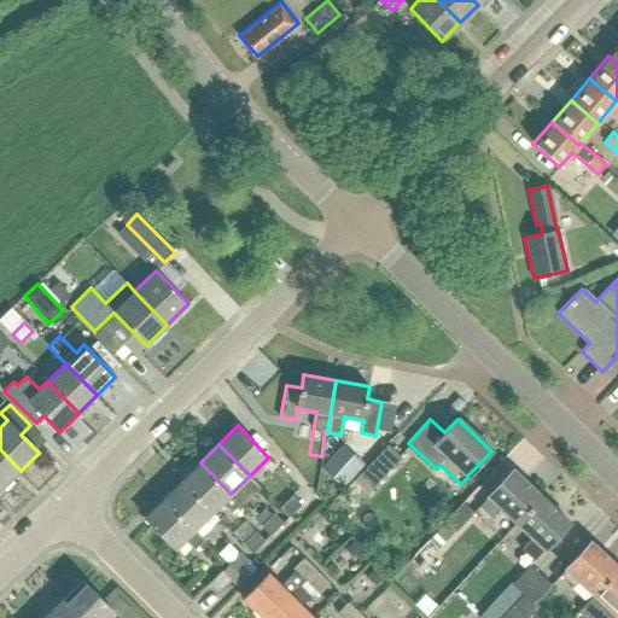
[(343,444),(321,468),(343,488),(363,464),(343,444)]
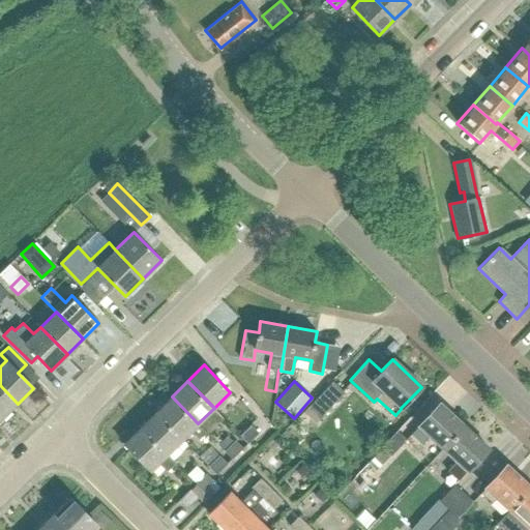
[(332,381),(300,417),(312,428),(345,392),(332,381)]
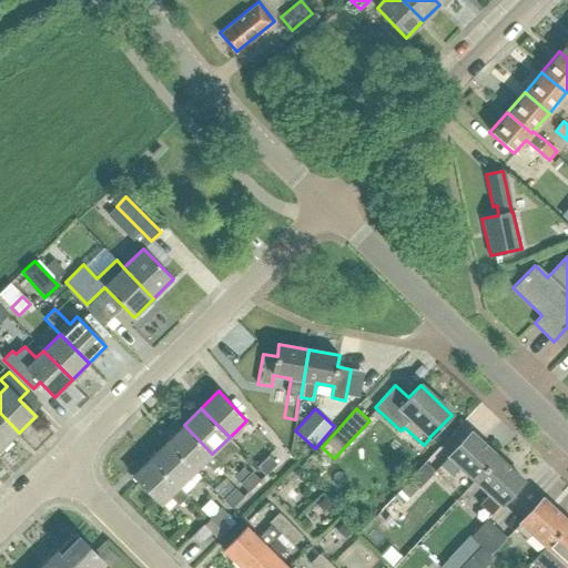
[(0,413),(0,446),(2,449),(19,433),(0,413)]
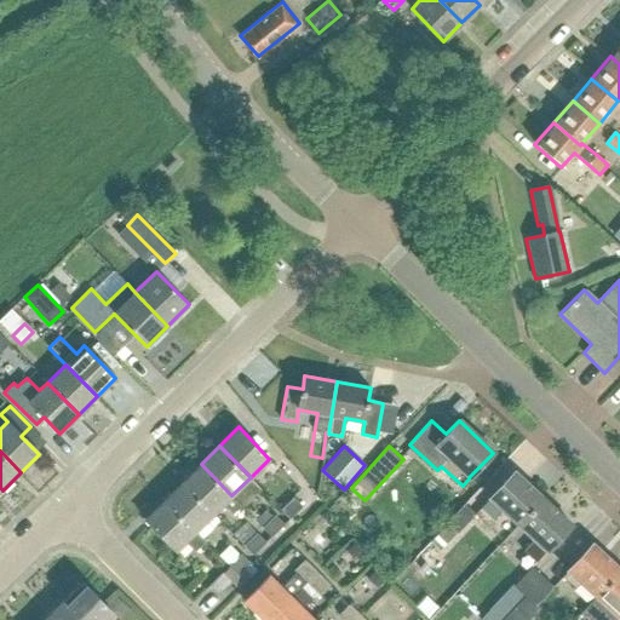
[(242,505),(231,495),(201,464),(182,482),(213,514),(223,504),(234,514),(242,505)]
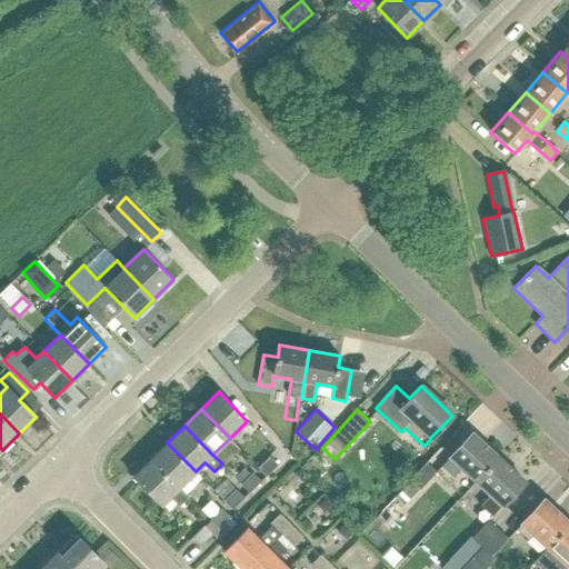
[(453,477),(460,468),(475,481),(497,457),(472,433),(449,458),(442,467),(453,477)]
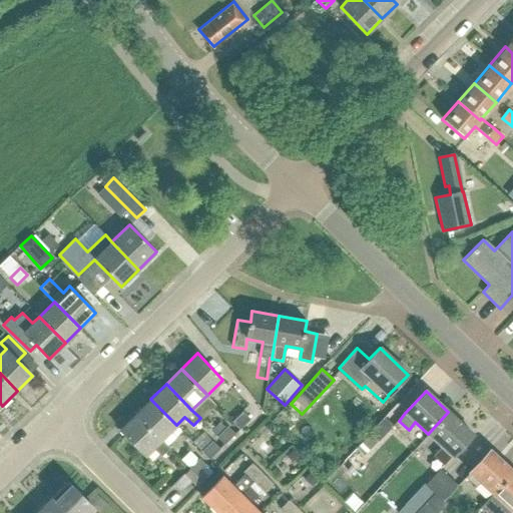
[(150,399),(135,414),(161,440),(176,425),(150,399)]
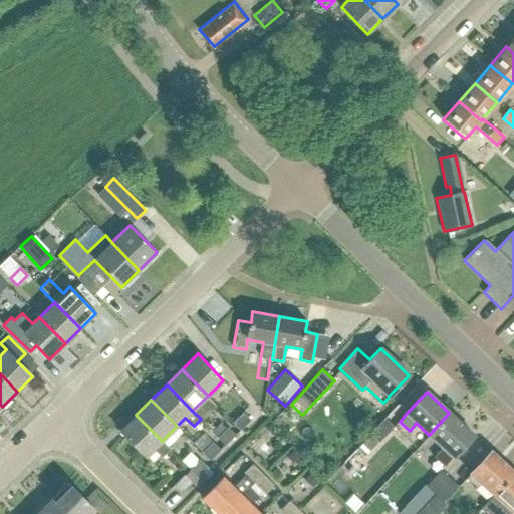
[(244,413),(233,423),(241,430),(251,420),(244,413)]
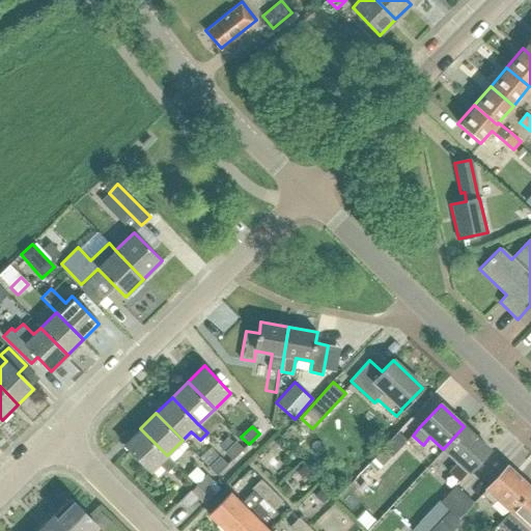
[(468,473),(488,450),(464,426),(443,449),(457,463),(448,472),(459,481),(468,473)]
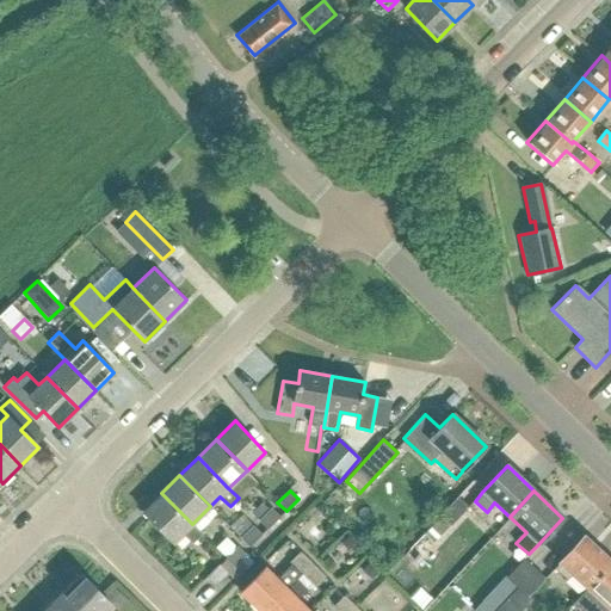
[(202,535),(192,524),(161,493),(143,511),(173,543),(183,534),(193,543),(202,535)]
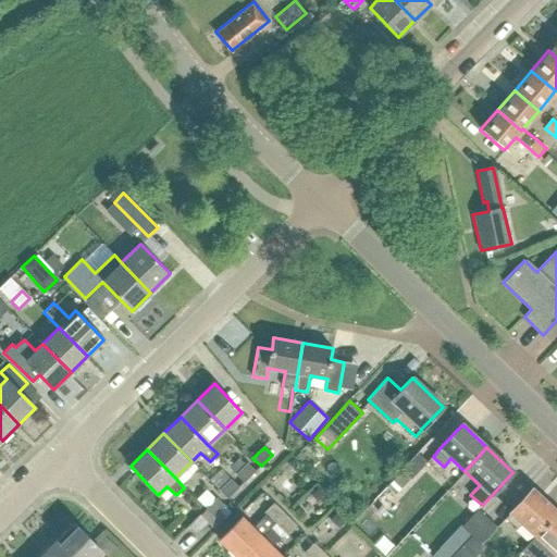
[(410,480),(426,462),(417,453),(400,470),(401,472),(375,500),(384,508),(410,480)]
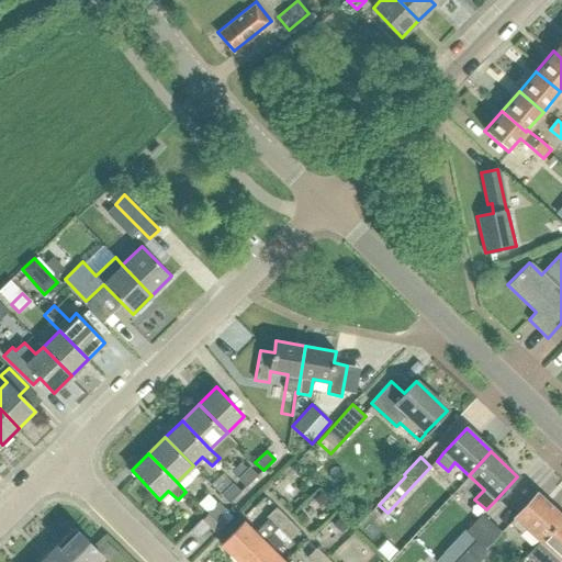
[(238,479),(246,486),(258,475),(250,467),(238,479)]
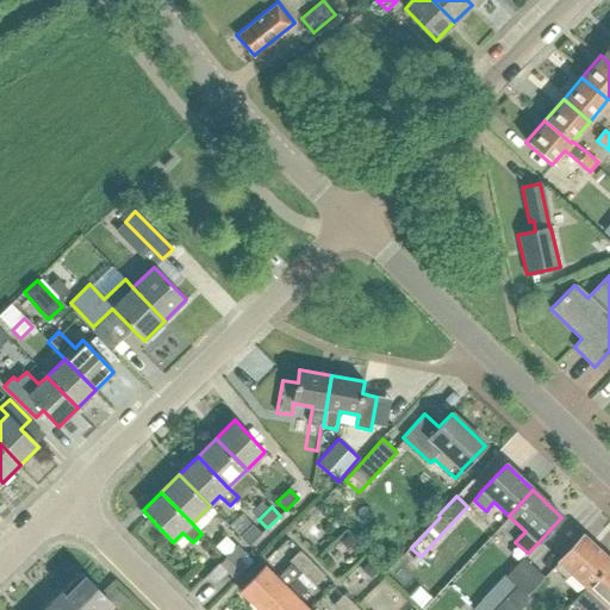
[(241,536),(249,546),(261,534),(253,526),(241,536)]
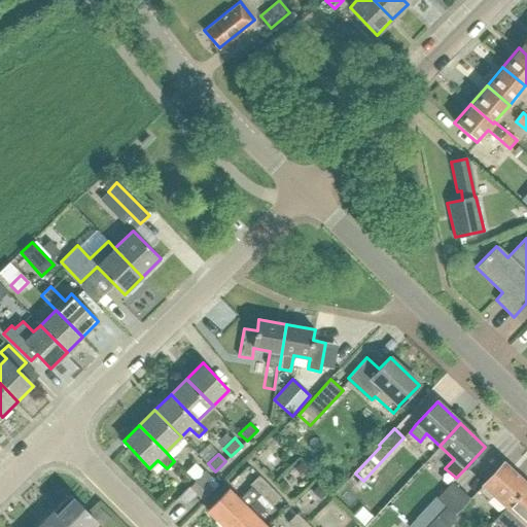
[(493,496),(505,507),(526,485),(502,463),(482,486),(483,486),(479,490),(489,500),(493,496)]
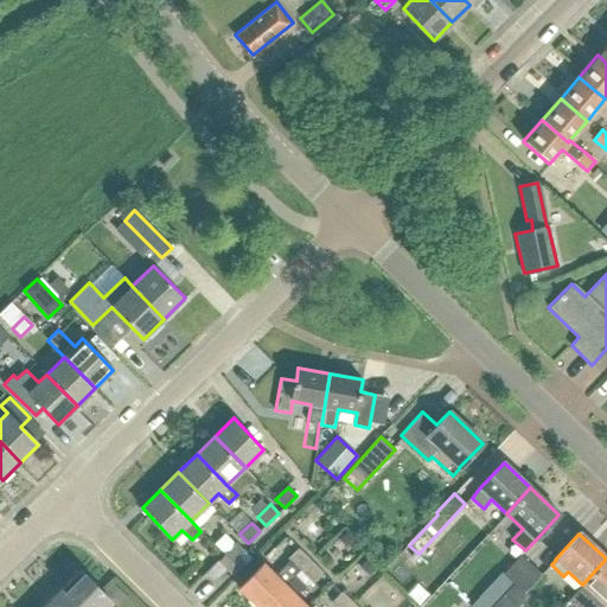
[(224,555),(232,563),(240,570),(251,558),(237,543),(224,555)]
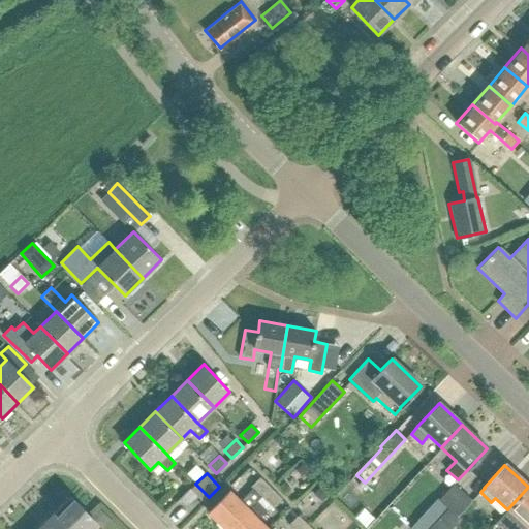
[(208,512),(224,528),(236,528),(275,492),(260,477),(251,487),(253,489),(240,502),(228,492),(208,512)]
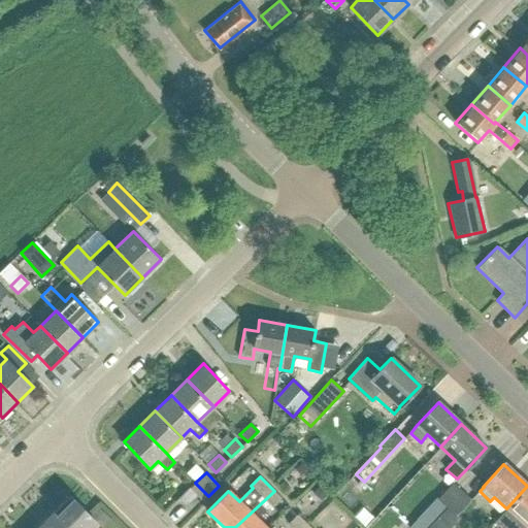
[(331,482),(315,497),(324,507),(340,492),(331,482)]
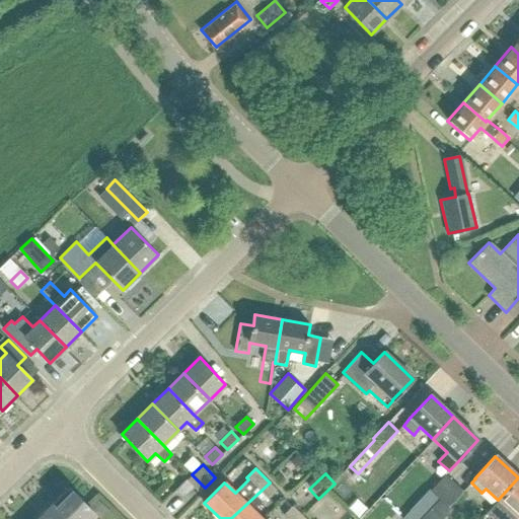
[(402,518),(419,518),(453,483),(445,474),(431,490),(430,489),(402,518)]
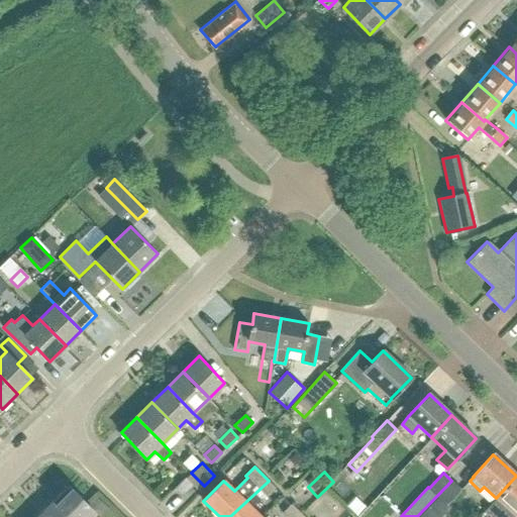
[(516,516),(516,476),(496,498),(485,510),(492,516),(516,516)]
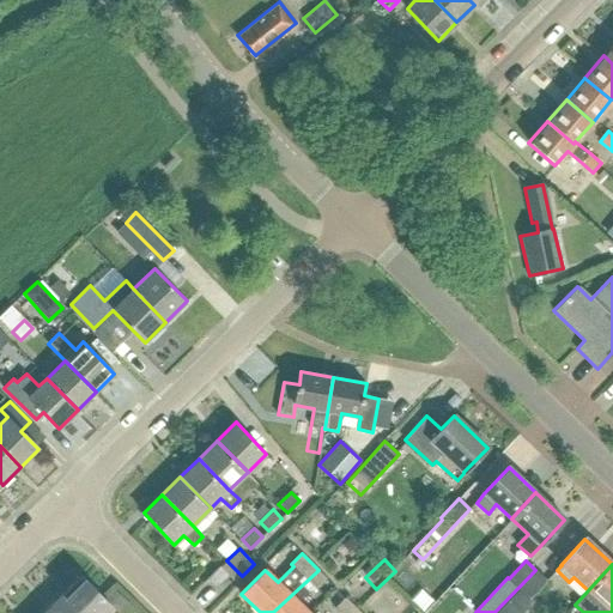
[(242,576),(235,569),(229,576),(220,566),(208,578),(217,587),(228,576),(235,583),(242,576)]
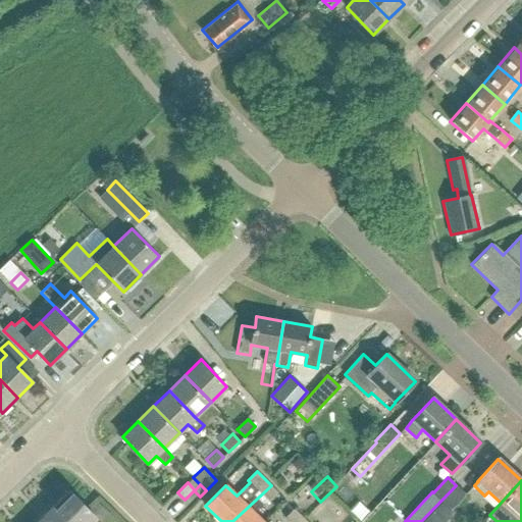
[(262,521),(254,513),(264,504),(267,504),(278,491),(271,485),(232,521),(262,521)]
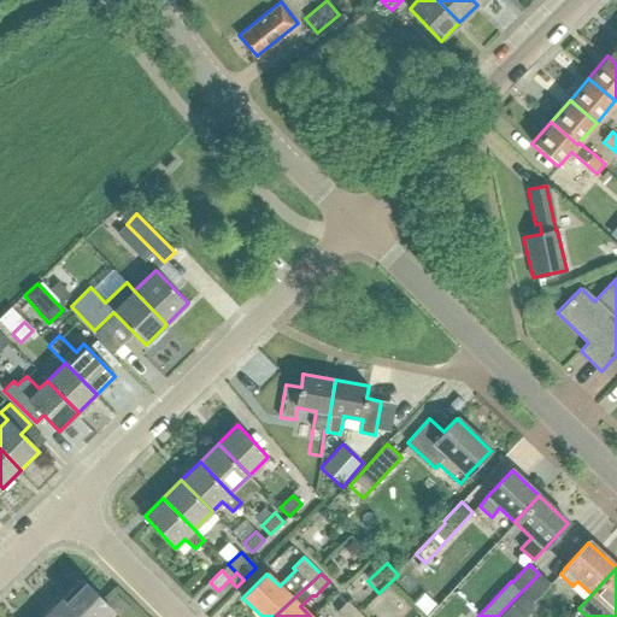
[(498,616),(526,616),(536,606),(533,603),(550,583),(539,574),(498,616)]
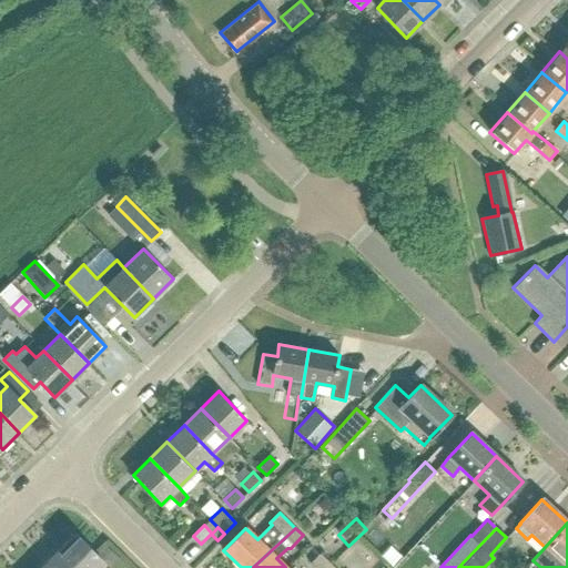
[(74,533),(57,549),(74,567),(97,567),(103,561),(74,533)]
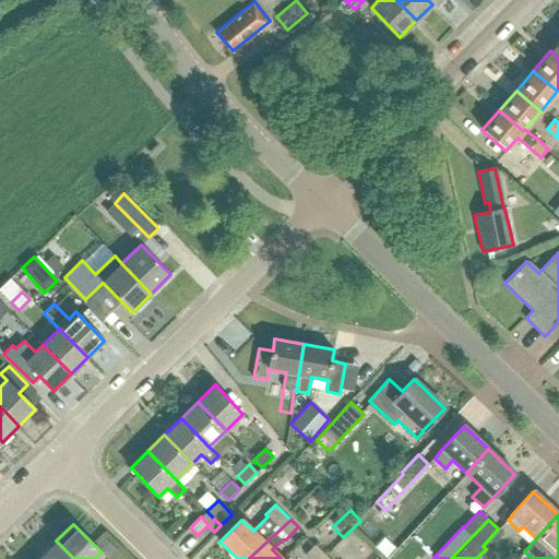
[(332,558),(356,558),(358,557),(337,534),(322,548),(332,558)]
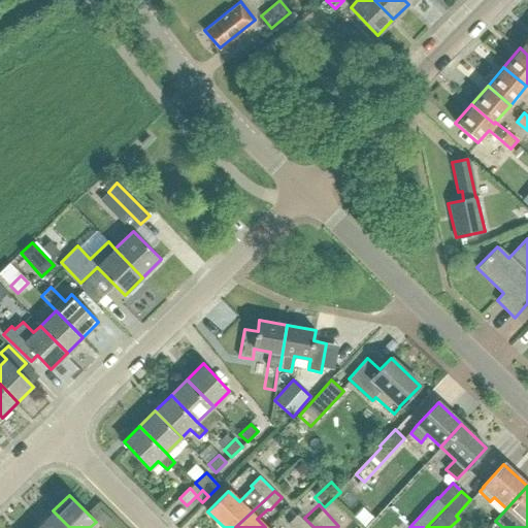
[(69,527),(53,510),(37,526),(39,527),(69,527)]
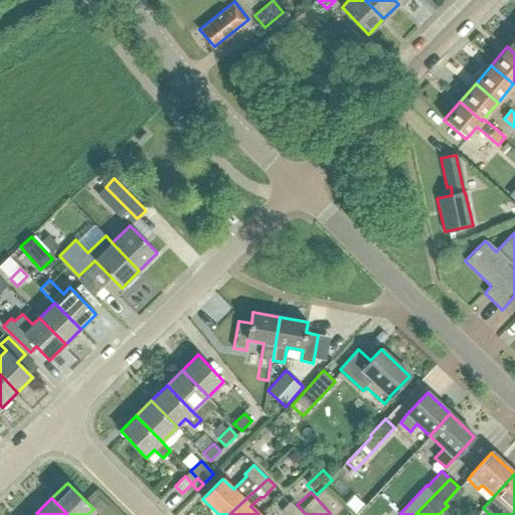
[(282,511),(286,514),(298,514),(302,512),(291,502),(282,511)]
